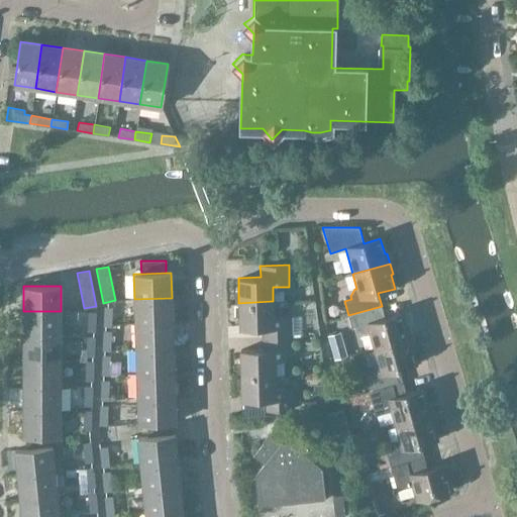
[(172,298),(134,299),(135,323),(173,322),(172,307),(172,298)]
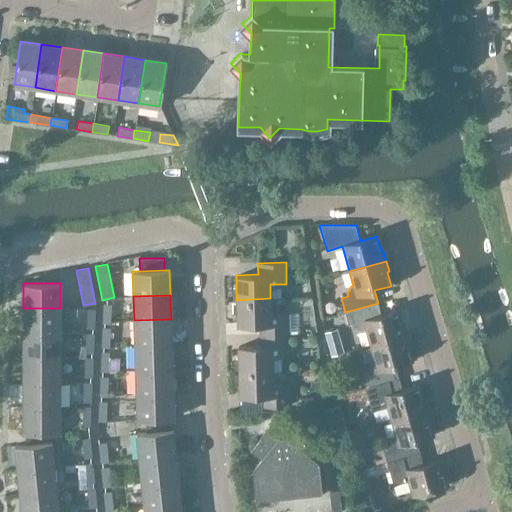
[(270,313),(270,298),(236,300),(237,322),(259,322),(259,334),(288,333),(287,312),(270,313)]
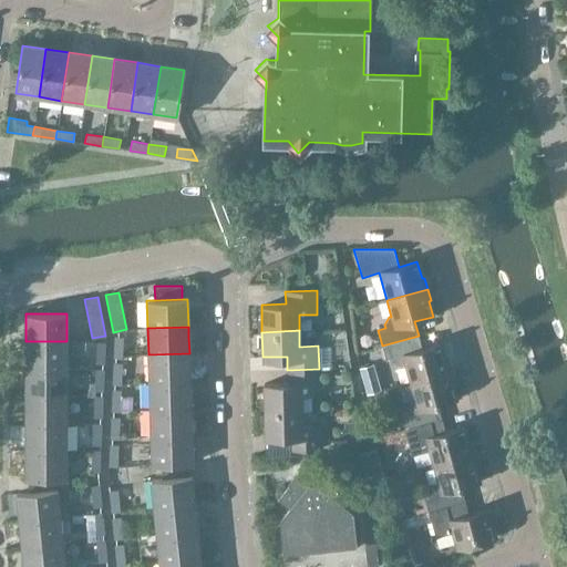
[(113,357),(123,358),(124,337),(114,336),(113,357)]
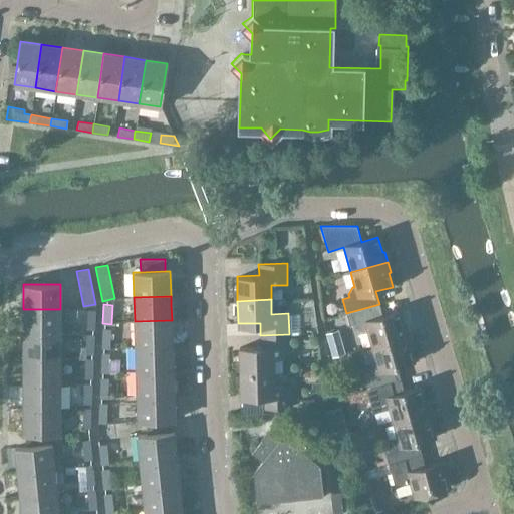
[(404,327),(400,312),(382,317),(379,304),(346,313),(349,327),(356,325),(357,328),(364,332),(367,331),(371,347),(410,336),(407,326),(404,327)]
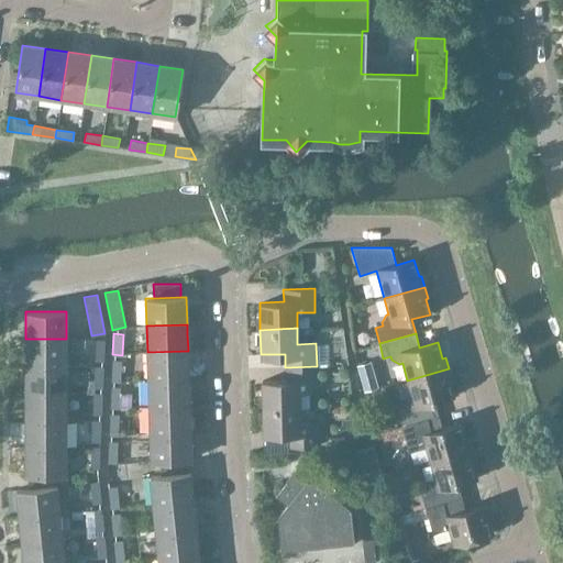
[(25,349),(25,366),(66,366),(66,339),(25,339),(25,349)]
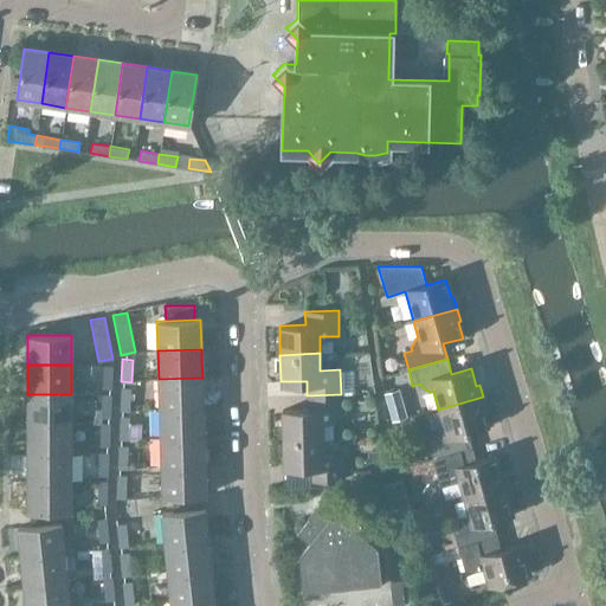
[(113,389),(113,366),(103,366),(102,388),(113,389)]
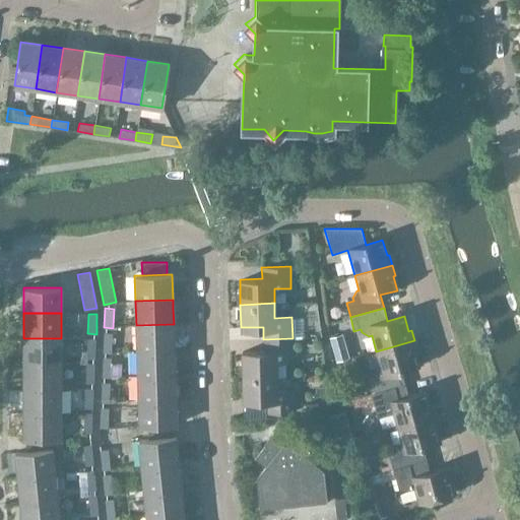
[(174,324),(136,325),(136,333),(137,350),(175,348),(174,324)]
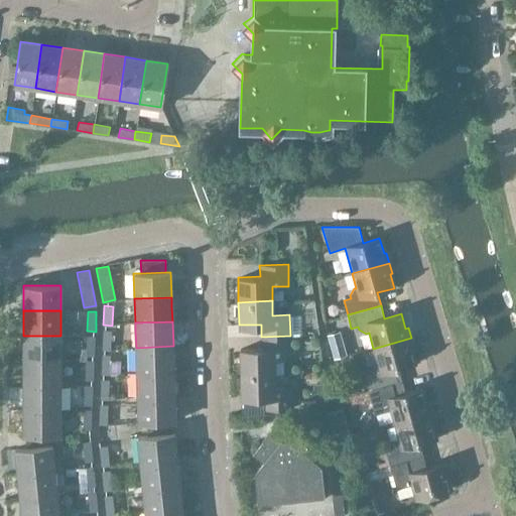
[(112,331),(103,330),(102,349),(111,350),(112,331)]
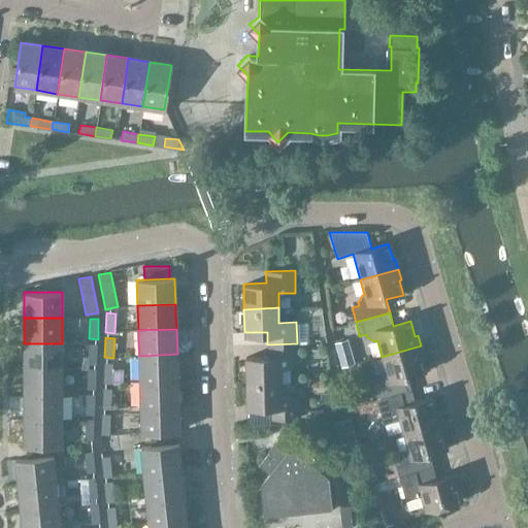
[(24,343),(24,368),(62,368),(62,343),(24,343)]
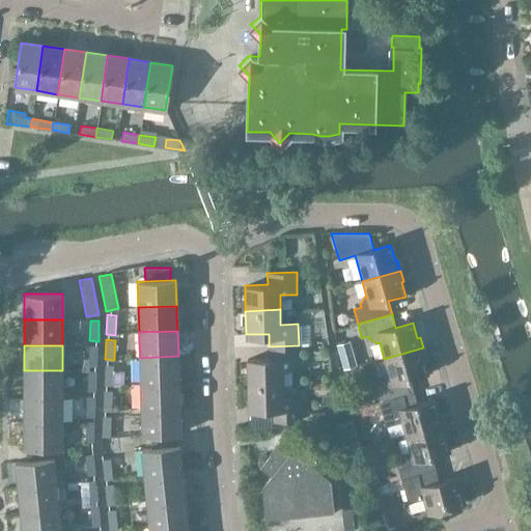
[(88,366),(98,366),(98,345),(89,345),(88,366)]
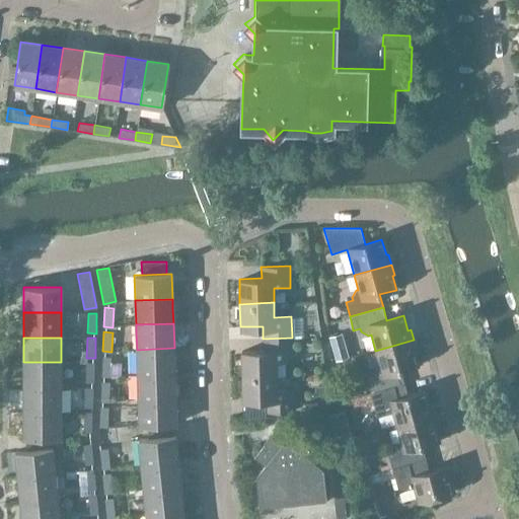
[(242,375),(276,374),(285,374),(285,360),(293,360),(292,338),(263,339),(264,350),(241,351),(242,375)]
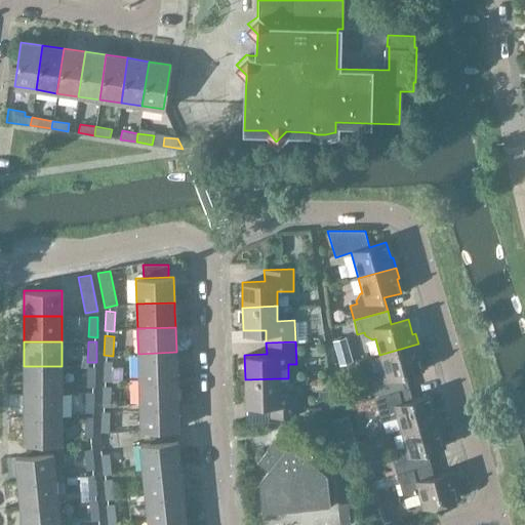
[(421,355),(418,344),(379,355),(384,369),(379,370),(376,377),(377,380),(371,382),(375,397),(409,387),(405,374),(422,369),(418,355),(421,355)]
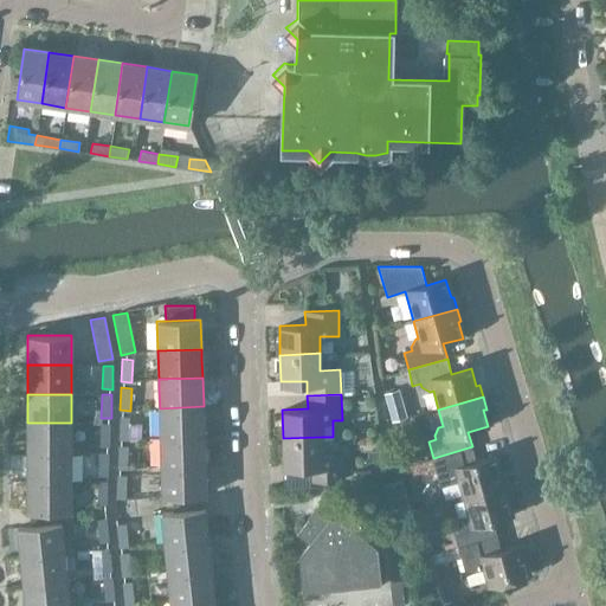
[(204,406),(160,408),(161,437),(204,436),(204,412),(204,406)]
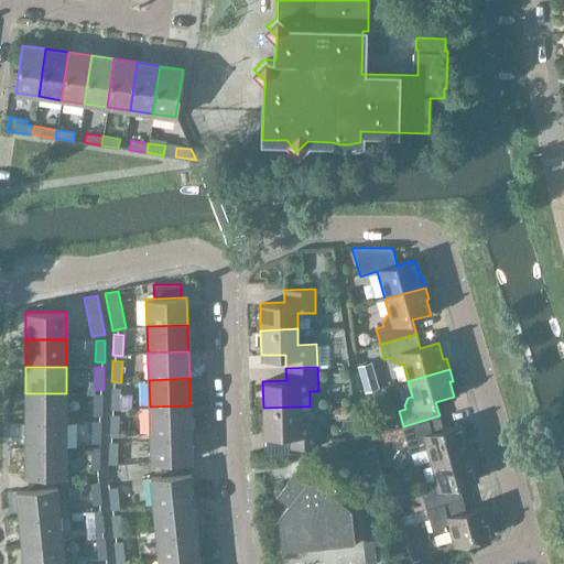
[(119,409),(121,388),(111,388),(110,409),(119,409)]
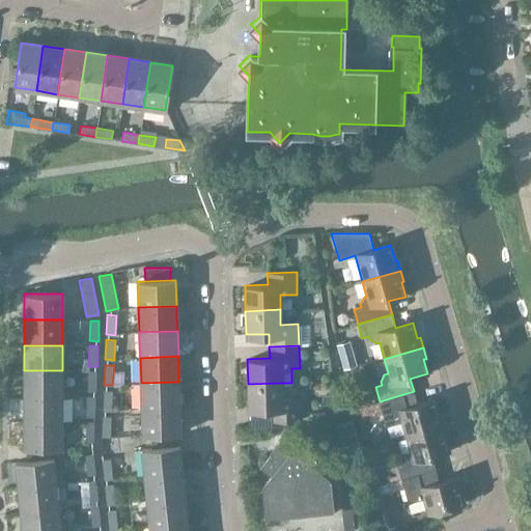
[(24,370),(24,392),(24,395),(62,396),(62,370),(24,370)]
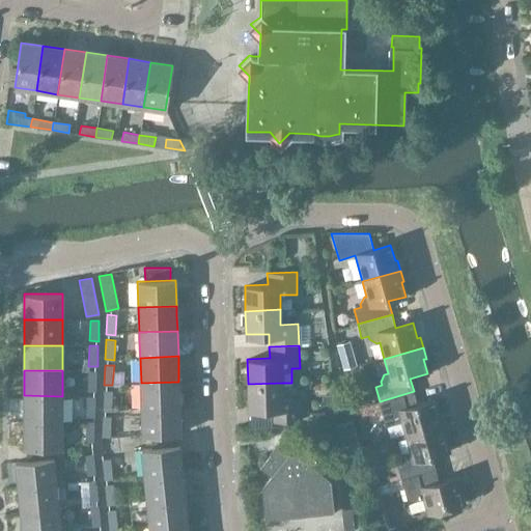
[(96,391),(96,371),(88,370),(87,391),(96,391)]
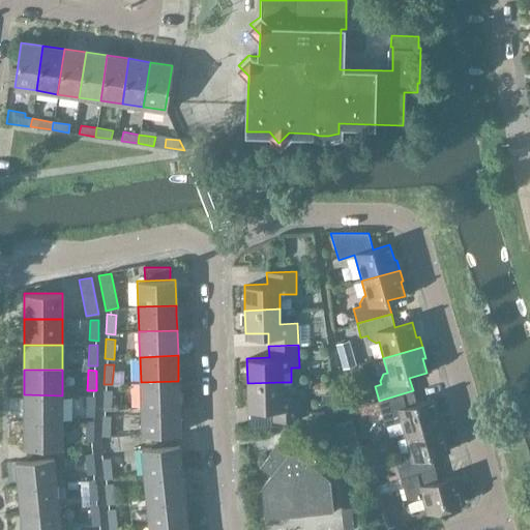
[(178,381),(141,382),(141,407),(179,406),(178,384),(178,381)]
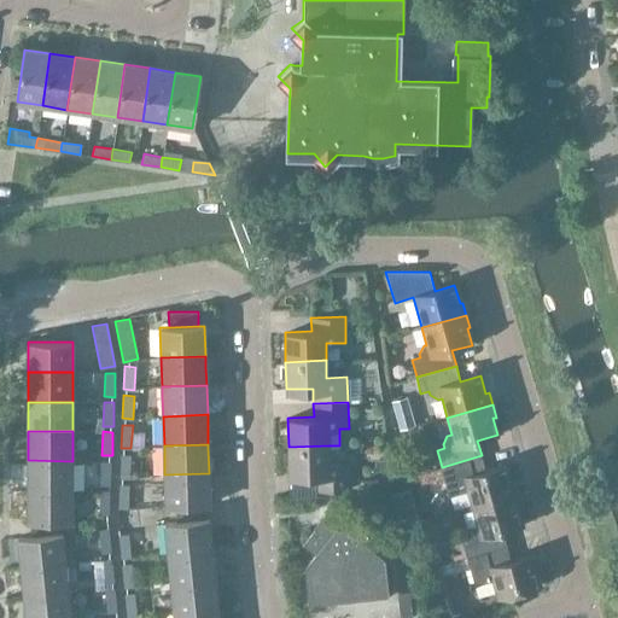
[(330,464),(328,445),(289,447),(289,476),(315,474),(316,488),(350,488),(349,462),(330,464)]
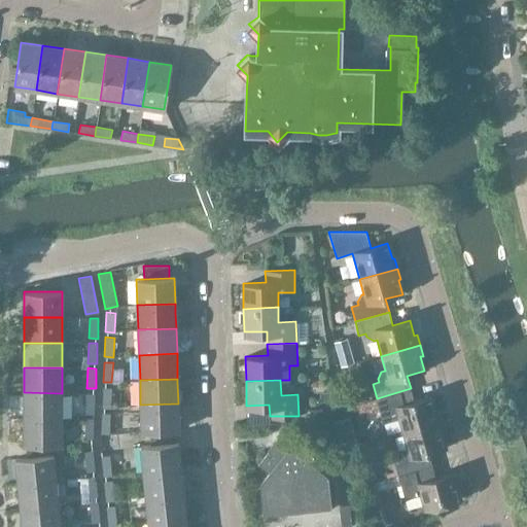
[(102,407),(111,408),(111,388),(103,387),(102,407)]
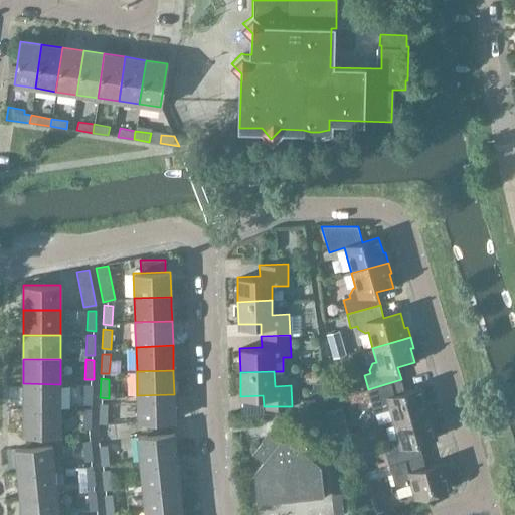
[(368,389),(368,390),(364,391),(367,402),(371,401),(374,412),(390,408),(393,422),(432,411),(428,401),(426,402),(422,387),(404,392),(401,379),(368,389)]
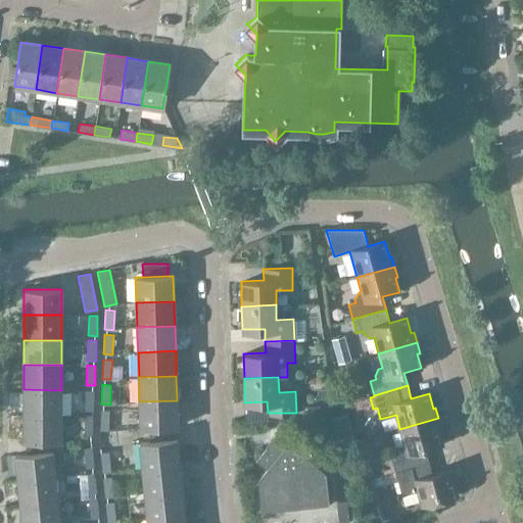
[(61,390),(24,389),(24,415),(61,415),(61,390)]
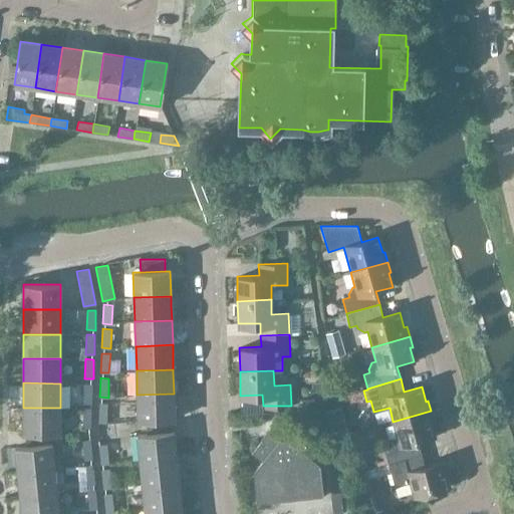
[(83,404),(91,404),(92,383),(84,383),(83,404)]
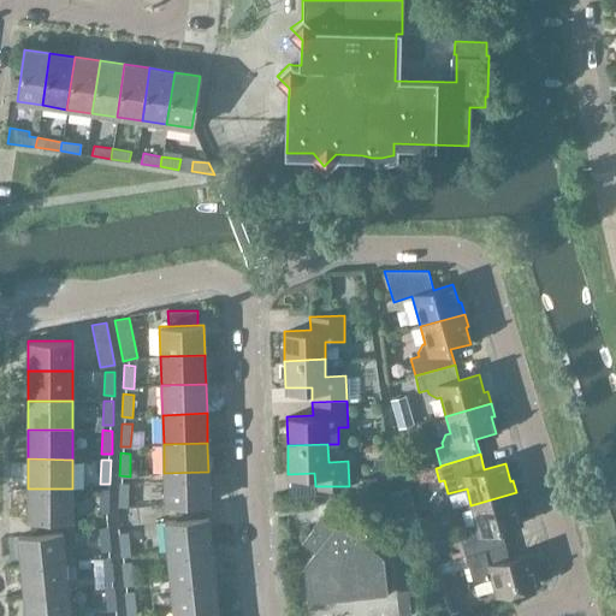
[(208,472),(164,473),(165,503),(177,503),(205,502),(209,502),(208,472)]
